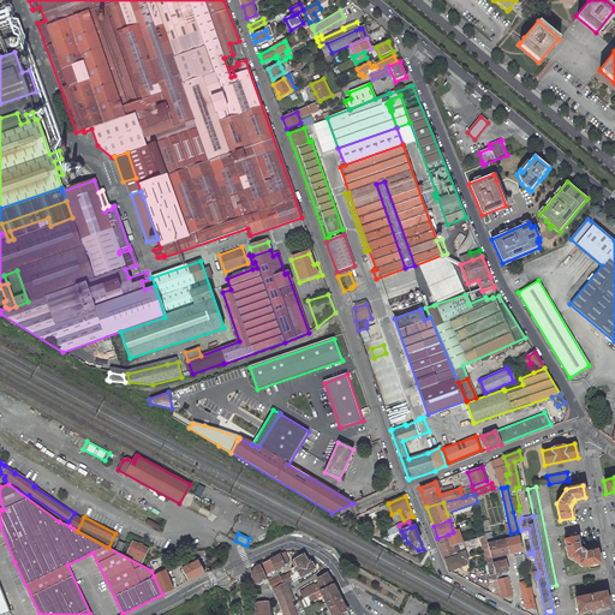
[(437,538),(445,560),(454,556),(454,555),(452,549),(451,545),(448,535),(437,538)]
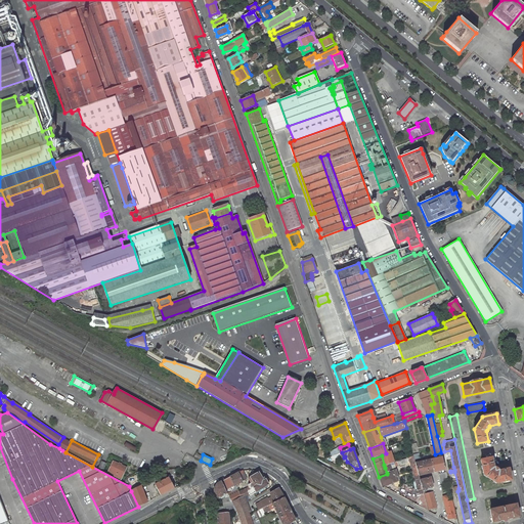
[(444,468),(442,455),(416,463),(415,463),(418,475),(444,468)]
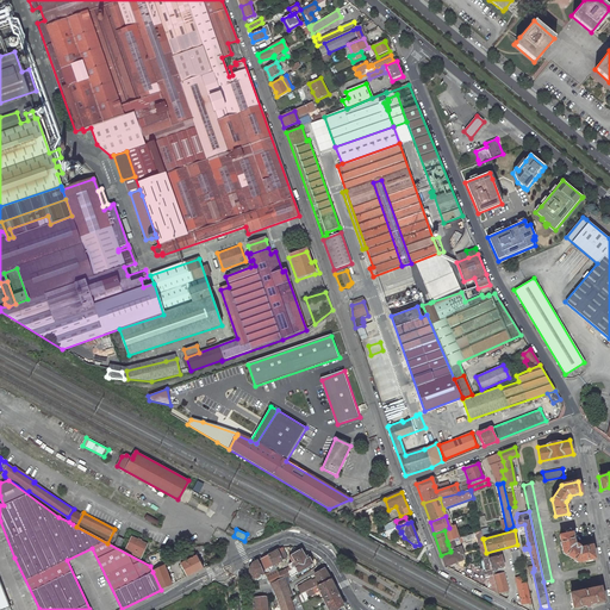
[(577,561),(595,558),(592,545),(580,547),(579,547),(580,546),(576,543),(576,545),(574,543),(572,531),(559,534),(562,551),(577,561)]
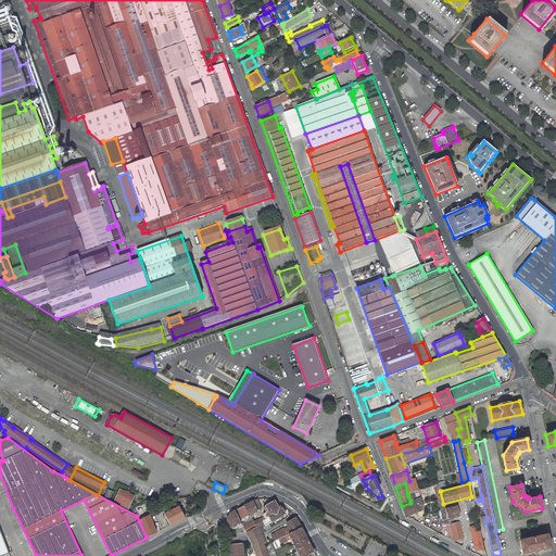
[(135,496),(121,490),(116,500),(115,502),(128,509),(135,496)]
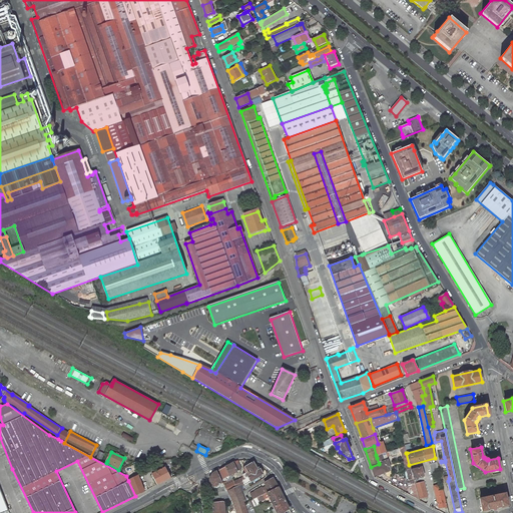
[(409,465),(406,453),(406,452),(404,453),(402,453),(410,481),(407,482),(408,485),(414,484),(414,483),(413,479),(411,470),(409,465)]
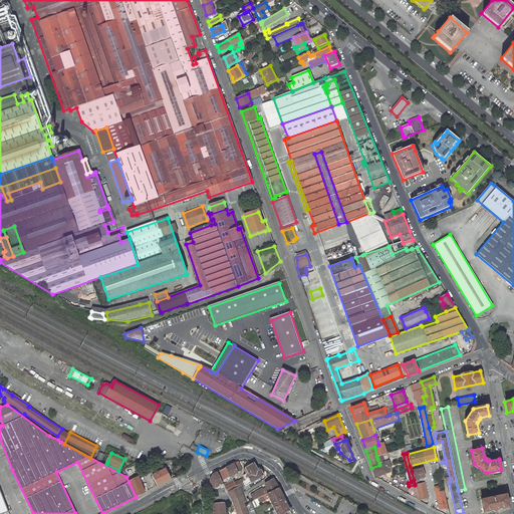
[(439,473),(437,462),(431,464),(433,475),(439,473)]
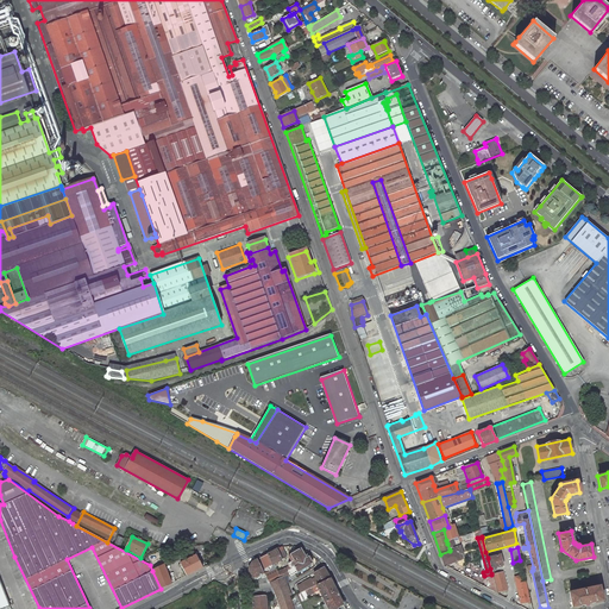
[(283,548),(269,554),(272,565),(283,560),(286,559),(283,548)]
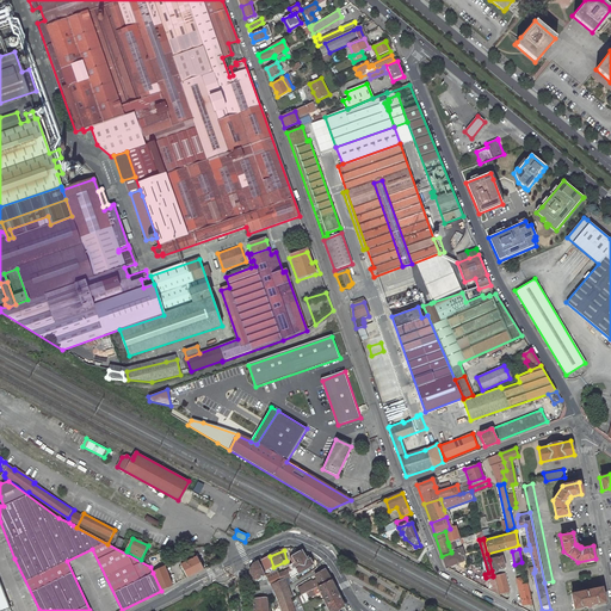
[(442,556),(446,567),(462,561),(463,560),(462,556),(464,556),(463,553),(460,554),(458,550),(451,553),(442,556)]
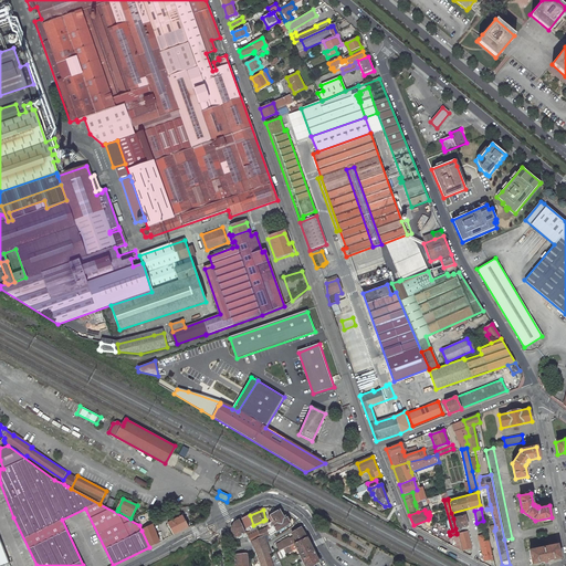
[(271,536),(291,525),(287,520),(285,521),(280,512),(269,519),(271,524),(269,525),(269,533),(271,536)]
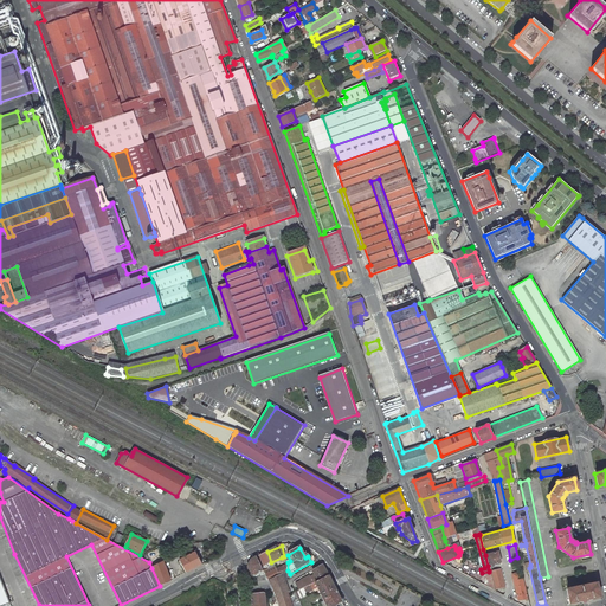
[(198,552),(180,560),(181,562),(186,573),(202,565),(199,556),(200,556),(198,552)]
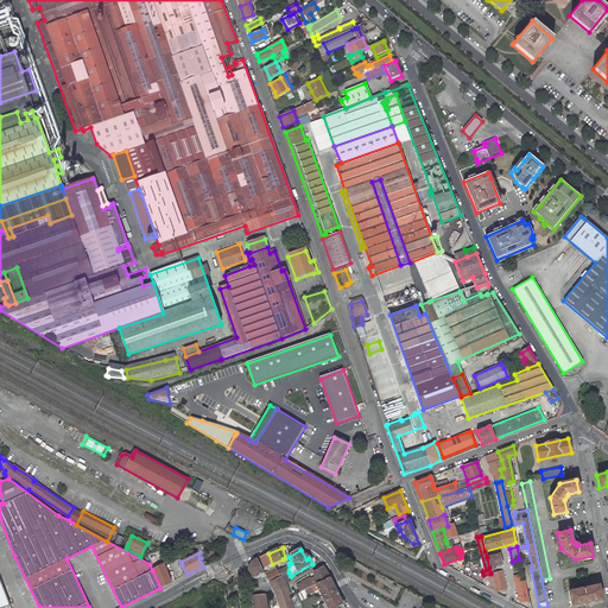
[(268,553),(260,558),(265,569),(272,564),(268,553)]
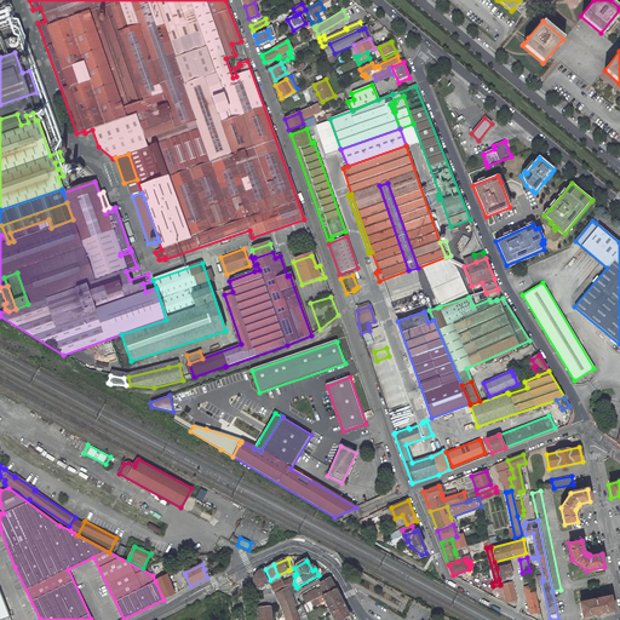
[(511,575),(507,564),(497,568),(499,579),(501,579),(501,577),(511,575)]
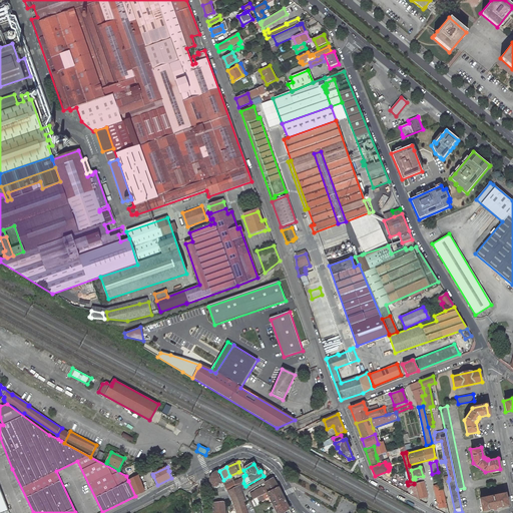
[(239,480),(233,483),(236,489),(237,488),(243,485),(243,483),(243,476),(243,470),(240,471),(238,472),(239,480)]
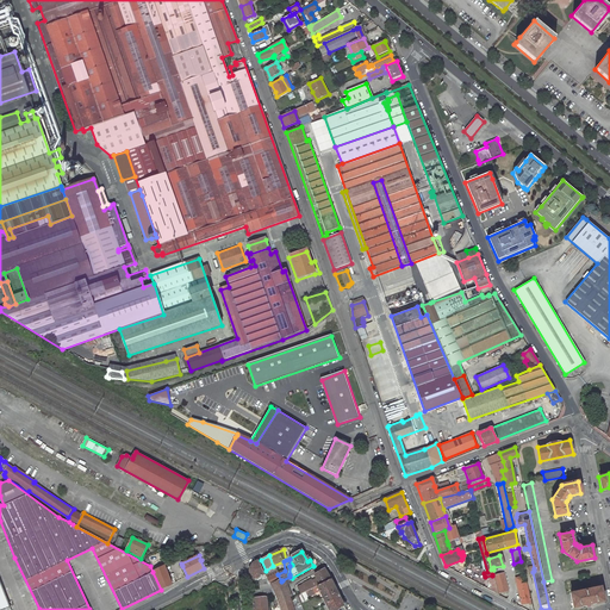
[(266,576),(259,561),(254,564),(250,570),(251,582),(263,576),(266,580),(260,583),(260,592),(253,592),(254,598),(267,597),(275,597),(271,586),(266,577),(265,576),(266,576)]
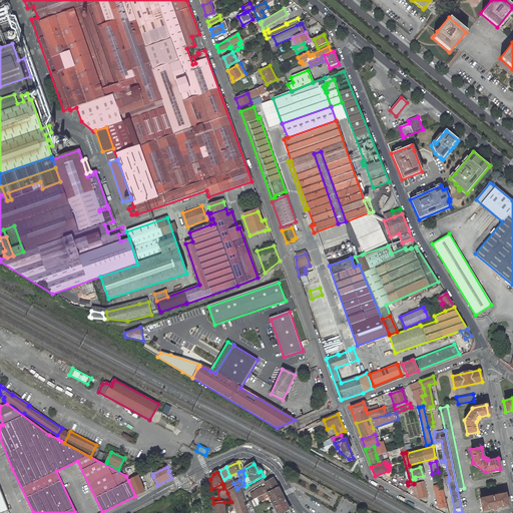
[(145,491),(138,476),(128,481),(135,496),(145,491)]
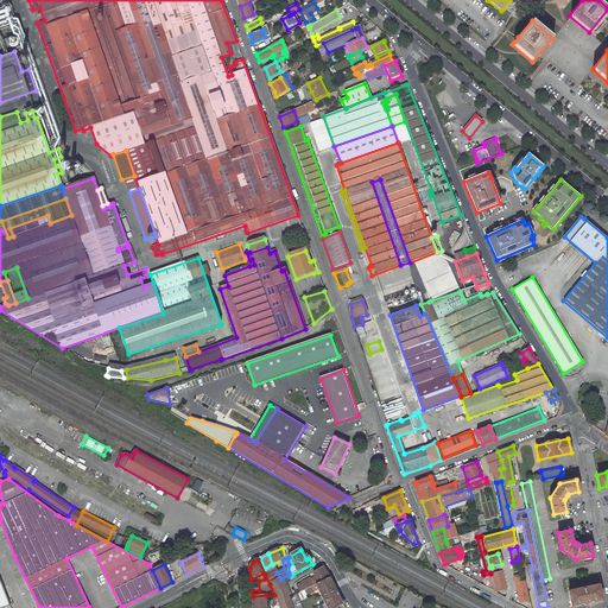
[(330,578),(323,568),(314,574),(316,578),(320,584),(330,578)]
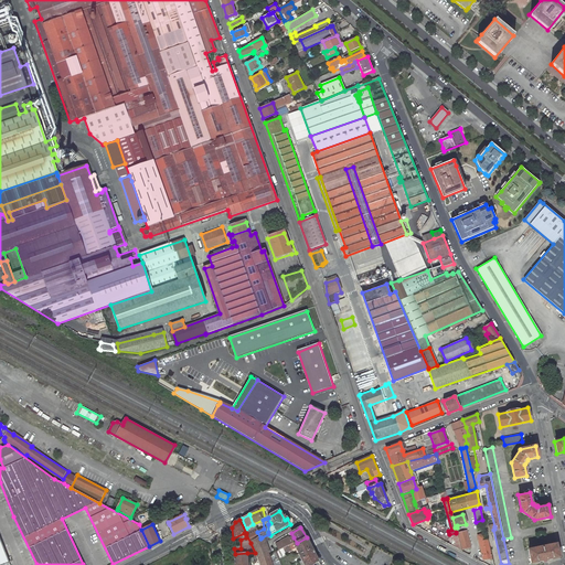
[(251,543),(260,539),(257,532),(256,530),(246,534),(251,543)]
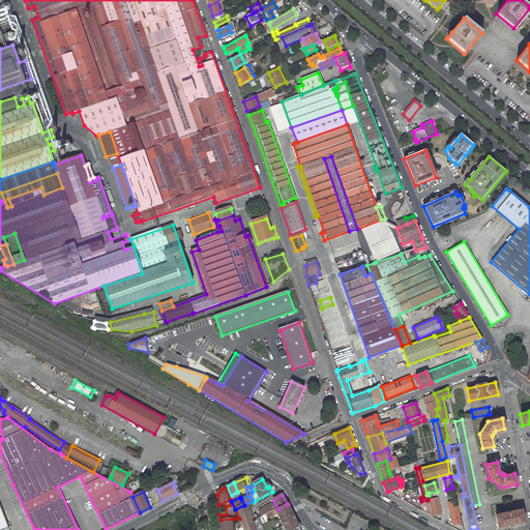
[(441,512),(437,498),(430,500),(434,514),(441,512)]
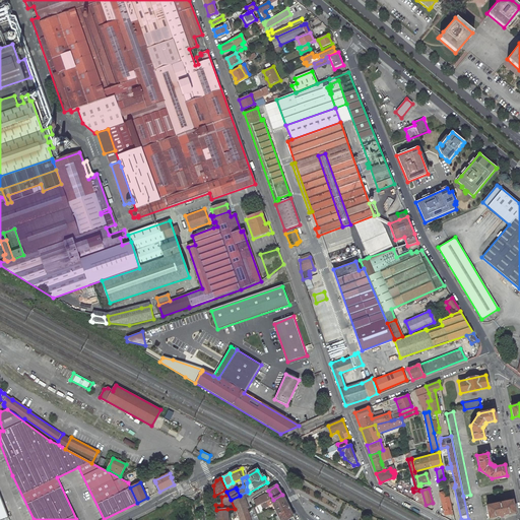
[(413,492),(416,503),(425,507),(419,491),(413,492)]
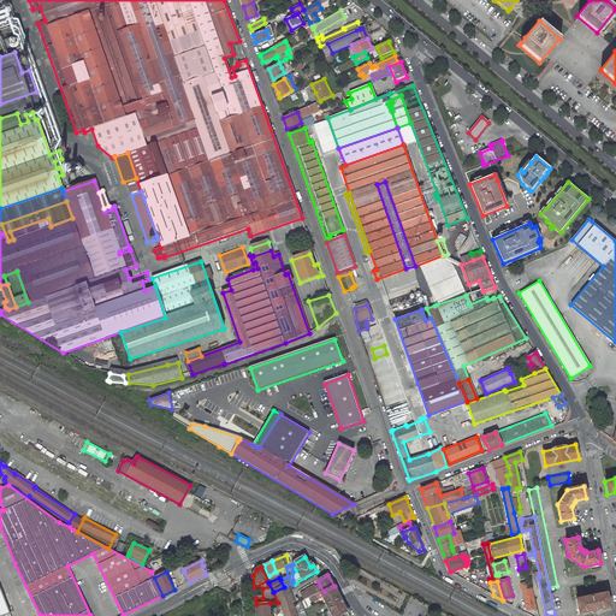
[(527,581),(520,584),(526,609),(535,606),(531,587),(528,588),(527,581)]
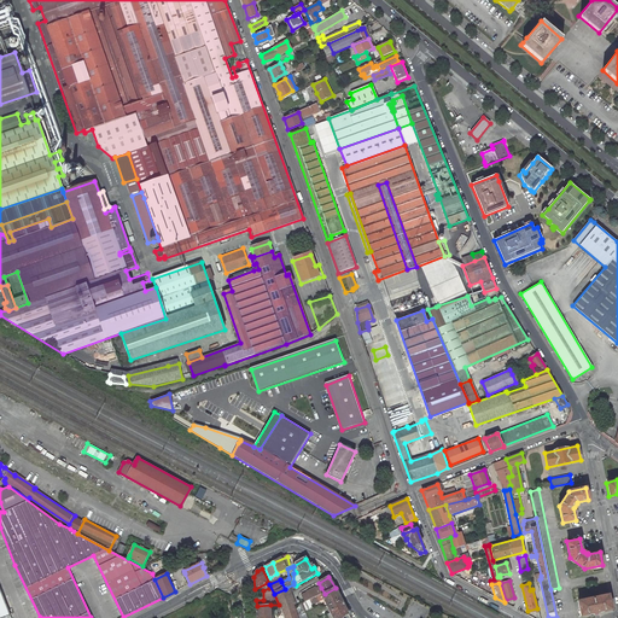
[(0,617),(10,614),(0,588),(0,617)]
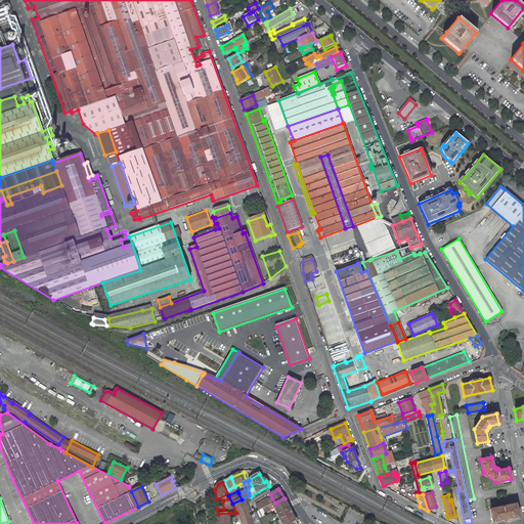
[(236,513),(241,523),(253,523),(252,520),(243,498),(242,499),(232,504),(236,513)]
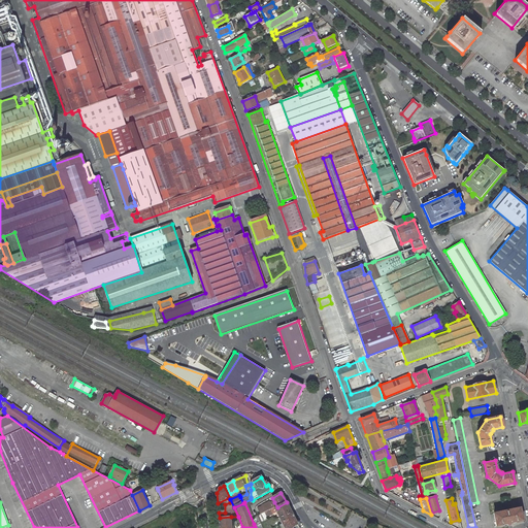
[(277,507),(274,502),(270,504),(269,503),(262,507),(265,514),(270,510),(273,508),(275,508),(277,507)]
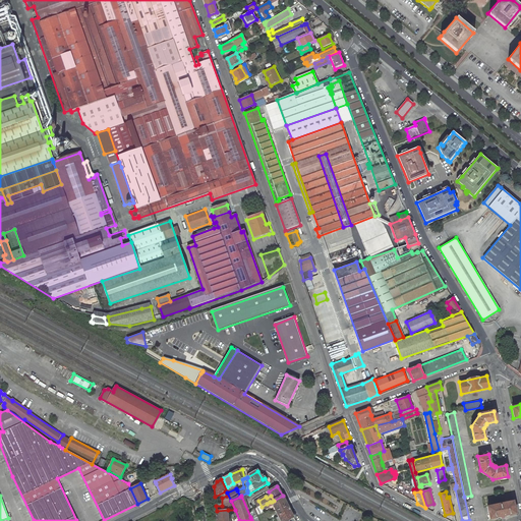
[(290,520),(294,519),(283,496),(274,501),(272,502),(275,509),(277,514),(279,517),(280,520),(290,520)]
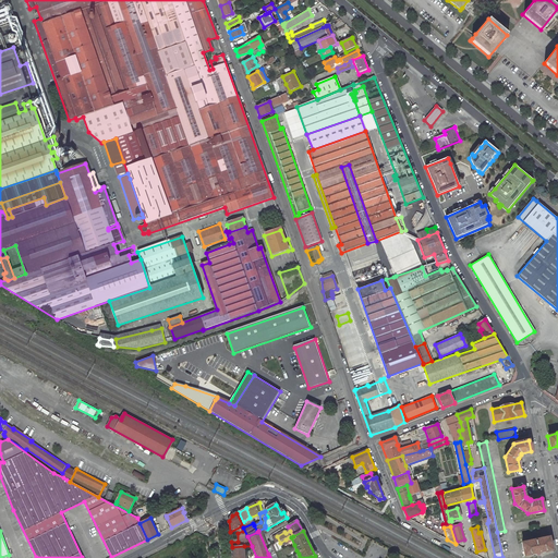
[(552,549),(549,536),(521,543),(524,555),(552,549)]
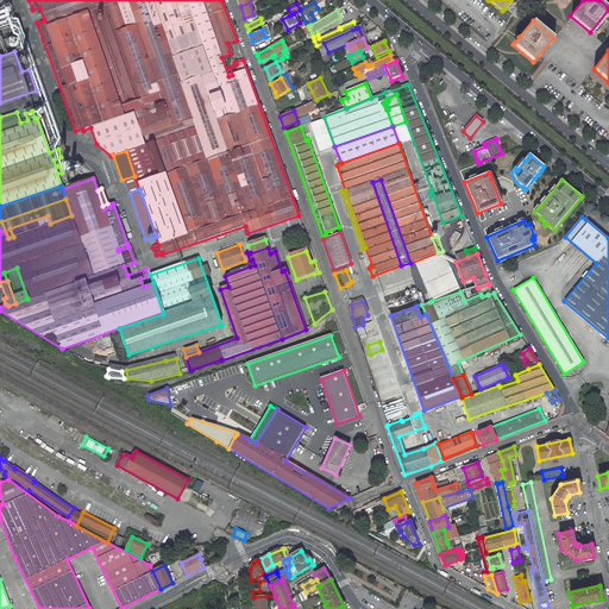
[(300,595),(303,603),(316,597),(312,590),(312,589),(306,592),(301,595),(300,595)]
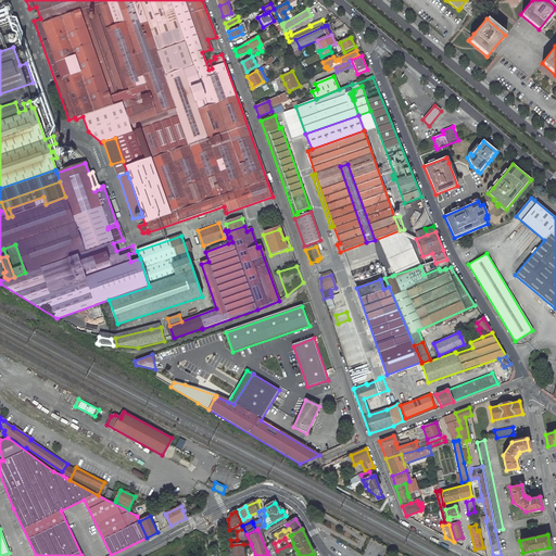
[(231,555),(244,555),(243,544),(231,545),(231,555)]
